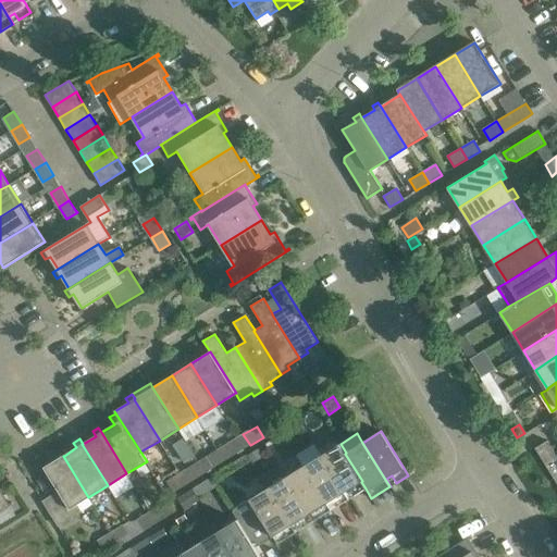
[(183,438),(173,445),(185,463),(195,457),(183,438)]
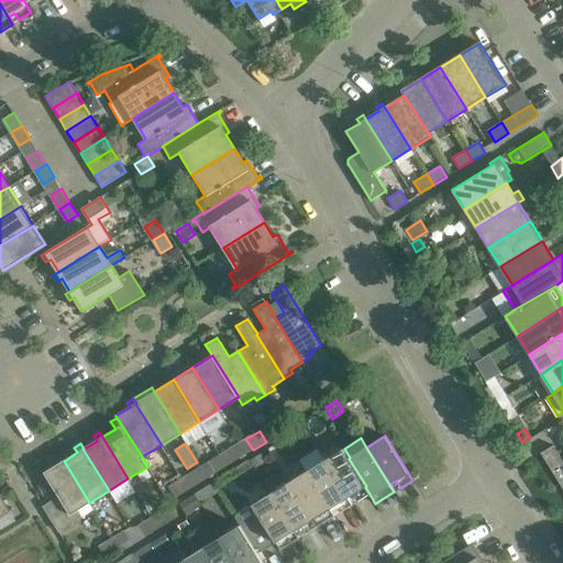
[(562,462),(552,445),(540,453),(562,489),(562,462)]
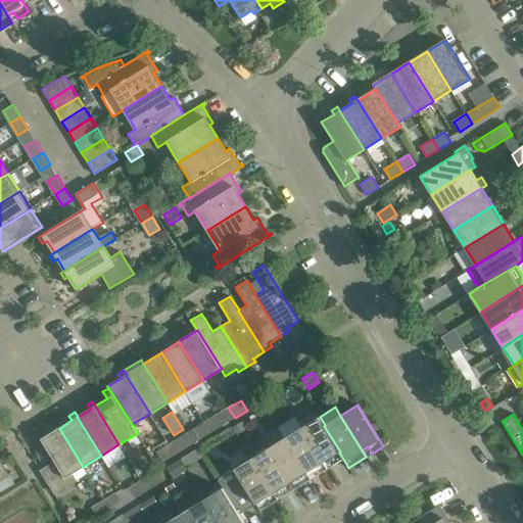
[(210,433),(223,425),(217,415),(204,423),(210,433)]
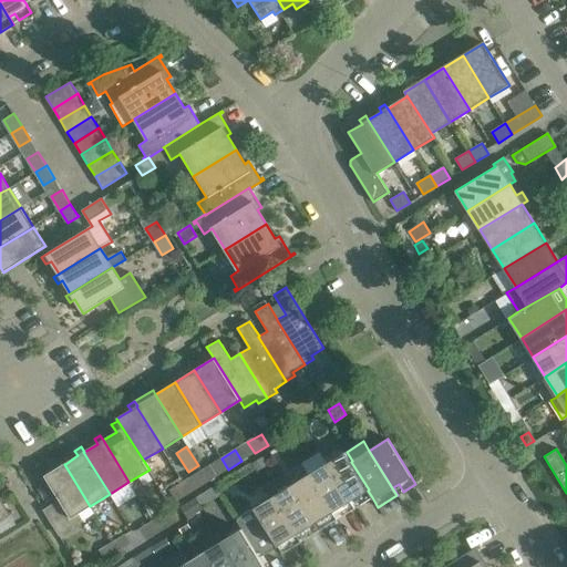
[(346,452),(327,463),(354,508),(356,508),(351,501),(357,497),(361,504),(372,497),(368,491),(369,490),(351,462),(352,461),(346,452)]
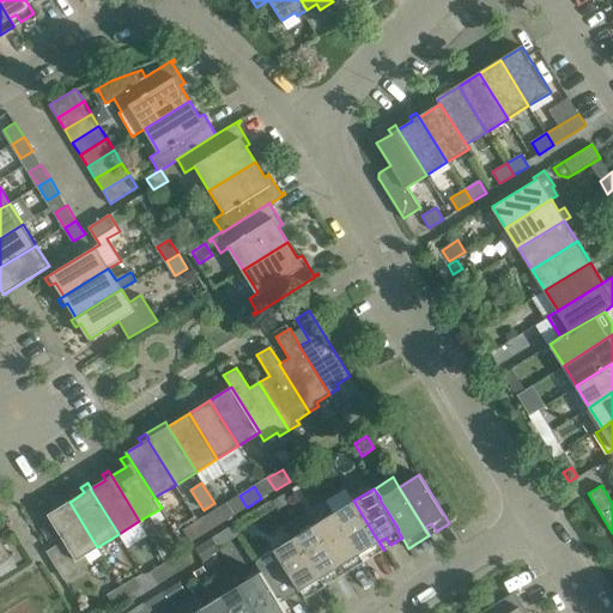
[(77,559),(97,547),(70,502),(71,502),(67,496),(60,501),(64,505),(48,515),(64,540),(47,551),(65,580),(83,568),(77,559)]
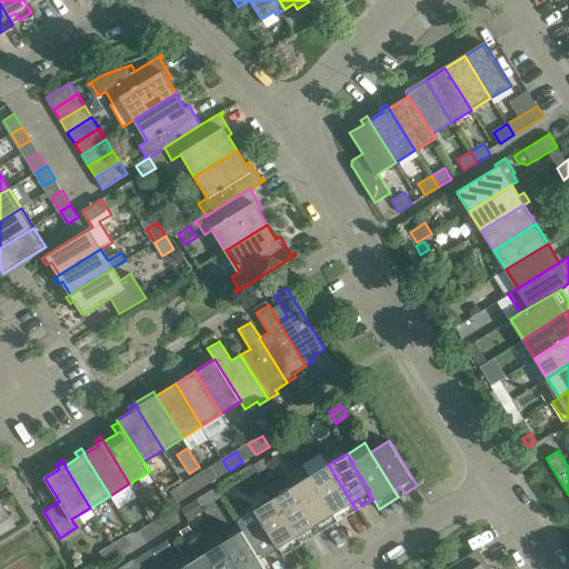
[(216,479),(229,471),(222,460),(209,468),(216,479)]
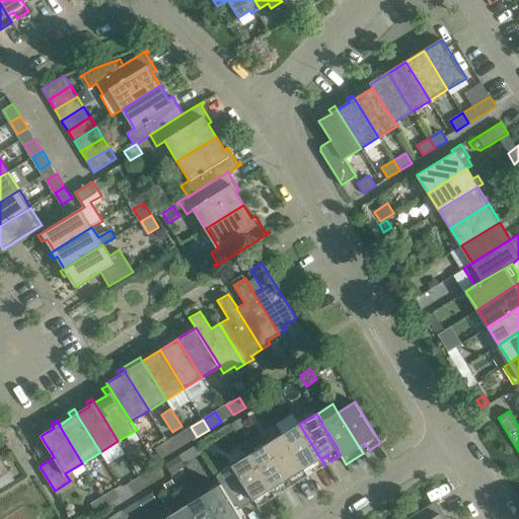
[(314,471),(324,465),(299,424),(283,435),(308,475),(309,475),(304,468),(310,465),(314,471)]
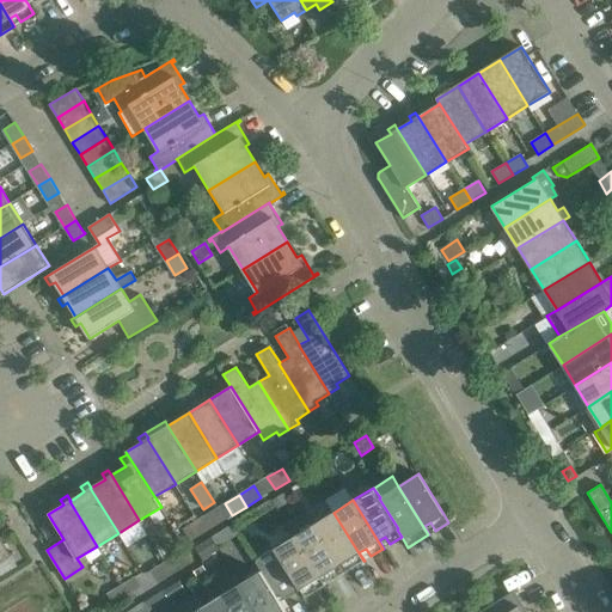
[(226,519),(219,508),(197,520),(206,532),(226,519)]
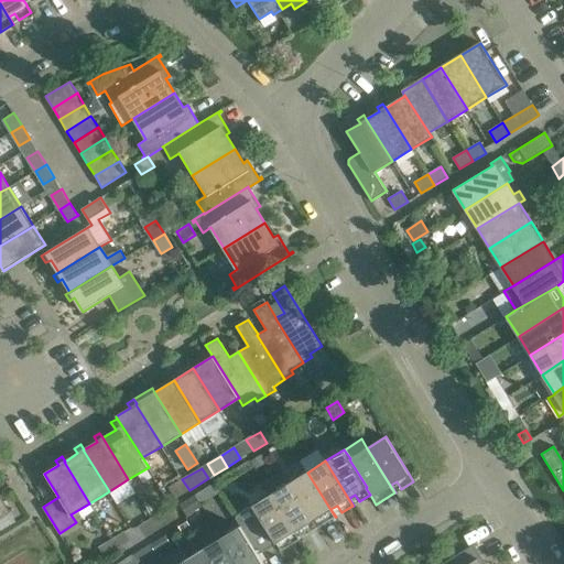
[(305,535),(317,528),(290,484),(281,469),(262,480),(271,495),(299,539),(300,539),(295,531),(301,528),(305,535)]
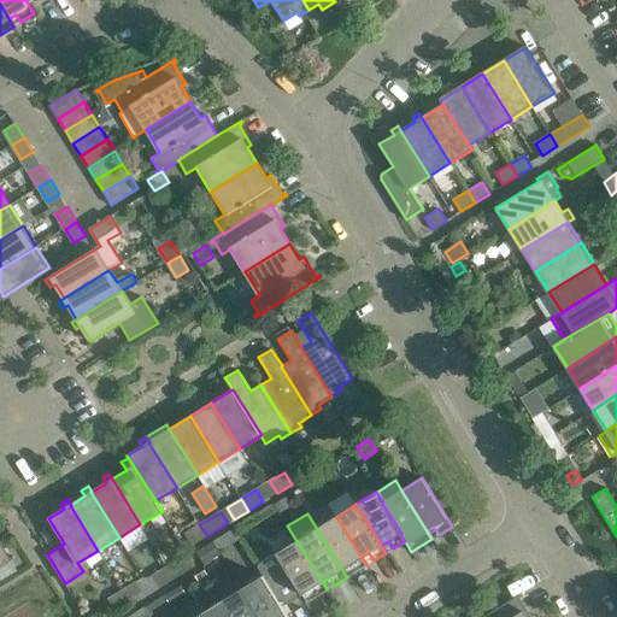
[(336,517),(317,529),(347,577),(342,569),(348,565),(354,574),(366,565),(336,517)]
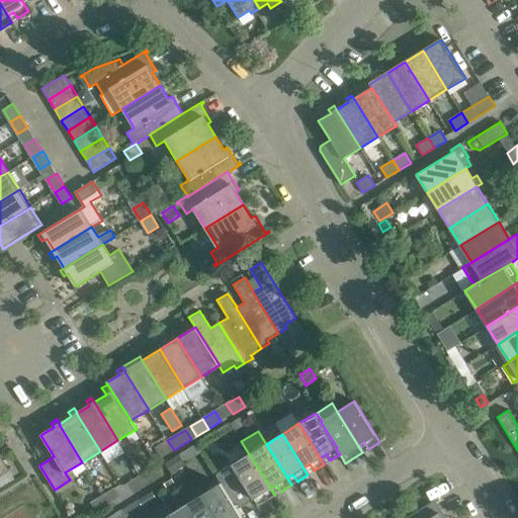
[(174,450),(167,440),(156,448),(162,458),(174,450)]
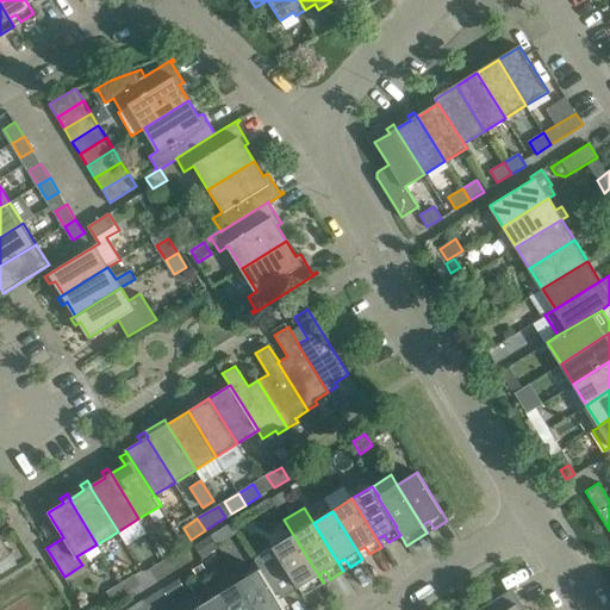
[(236,531),(230,522),(210,535),(216,543),(236,531)]
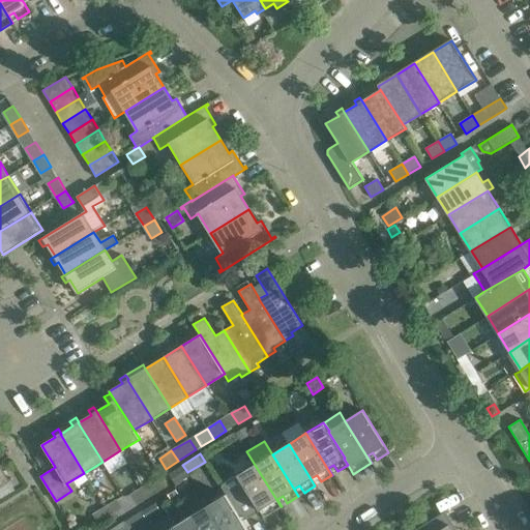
[(266,506),(270,513),(281,506),(255,465),(221,486),(227,495),(242,521),(266,506)]
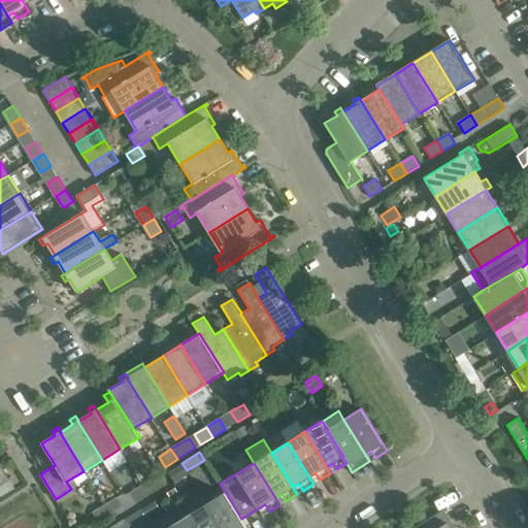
[(180,464),(166,472),(172,482),(186,473),(180,464)]
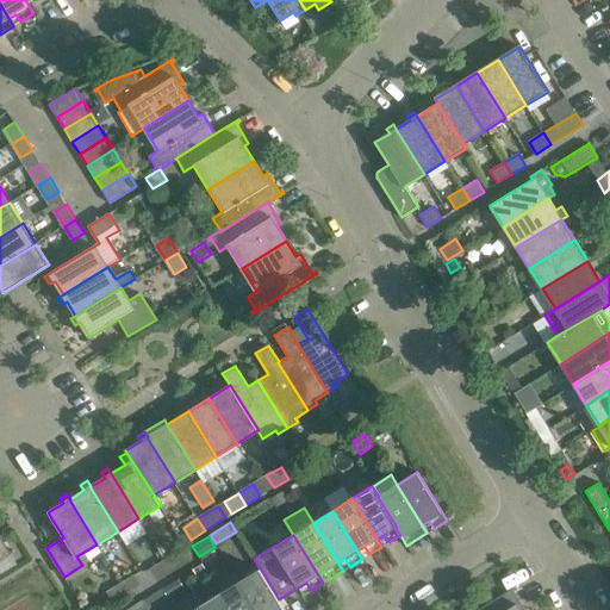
[(0,560),(14,552),(13,549),(10,552),(2,541),(0,541),(0,560)]
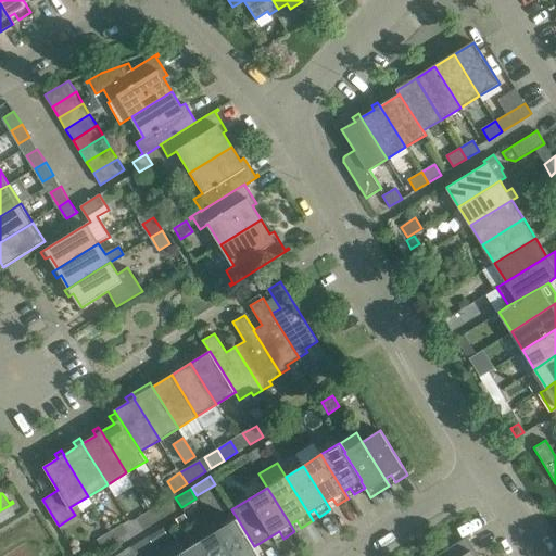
[(158,522),(176,510),(169,500),(150,512),(158,522)]
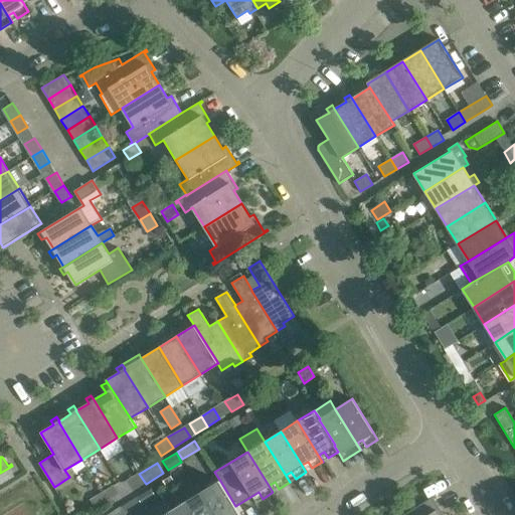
[(146,484),(139,474),(127,481),(134,491),(146,484)]
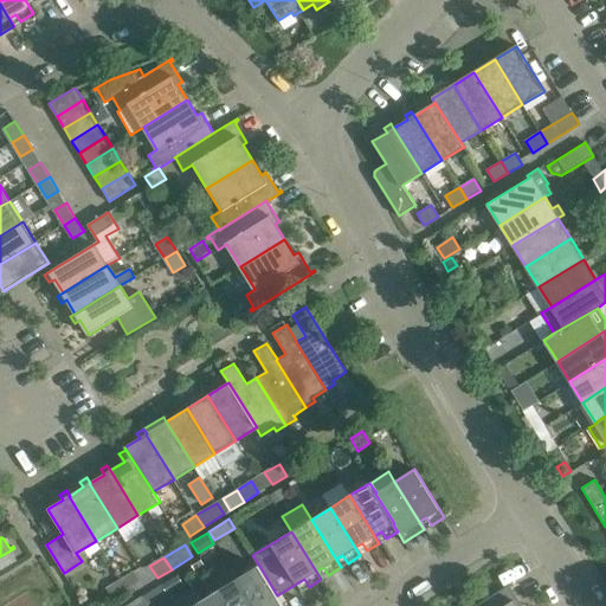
[(259,566),(238,578),(256,605),(283,605),(277,595),(259,566)]
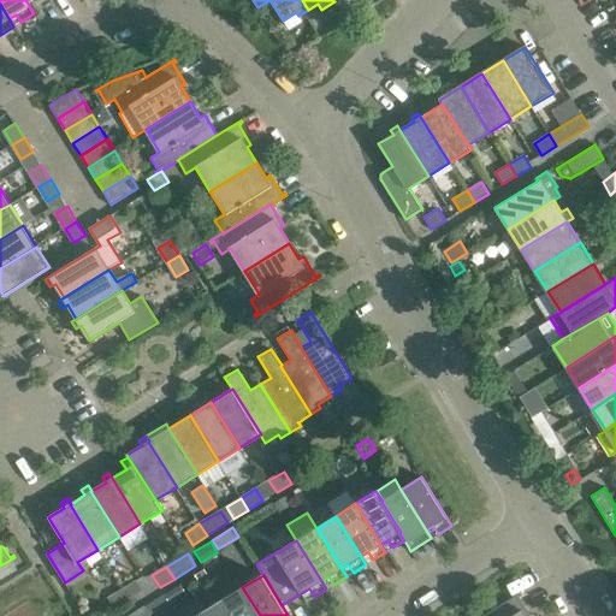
[(123,590),(130,602),(144,592),(137,580),(123,590)]
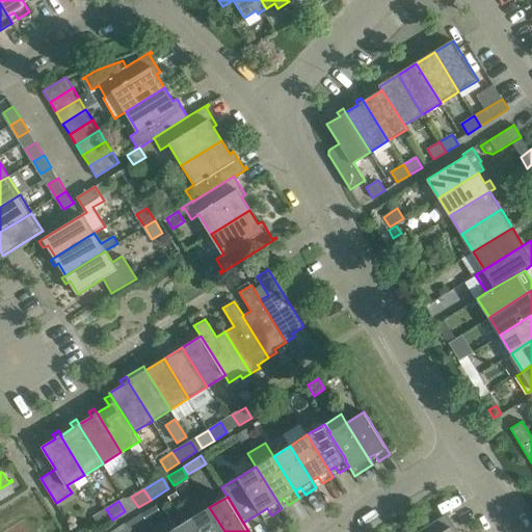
[(155,504),(142,512),(147,519),(159,510),(155,504)]
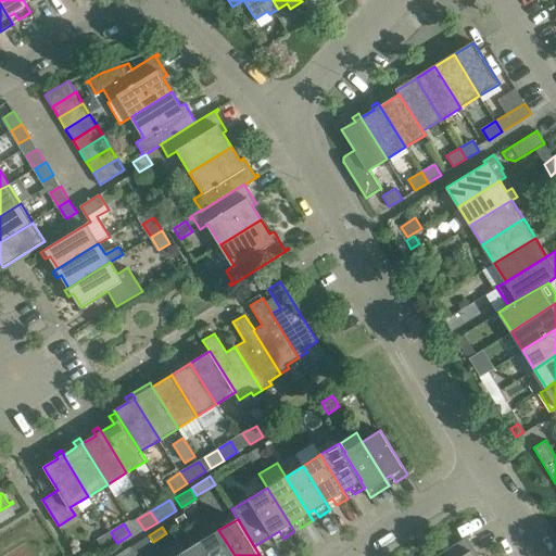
[(235,555),(218,530),(201,541),(210,555),(235,555)]
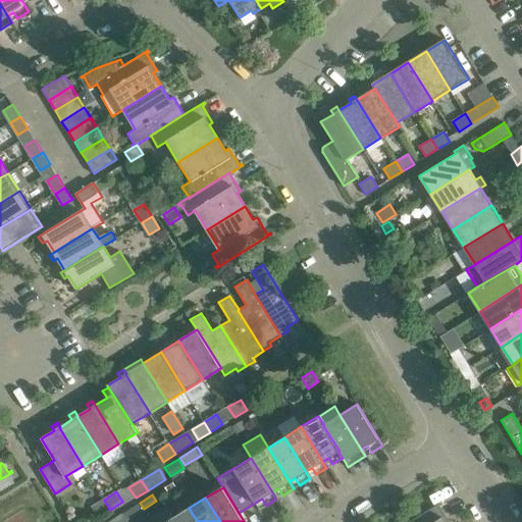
[(98,517),(110,510),(104,500),(92,507),(98,517)]
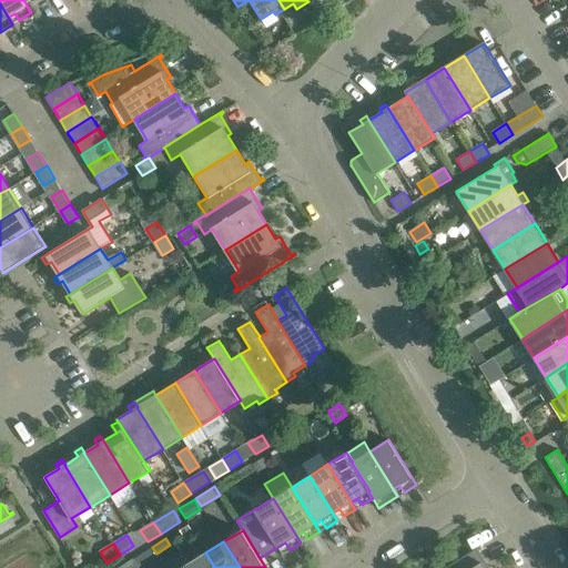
[(487,567),(477,550),(480,548),(479,546),(443,567),(487,567)]
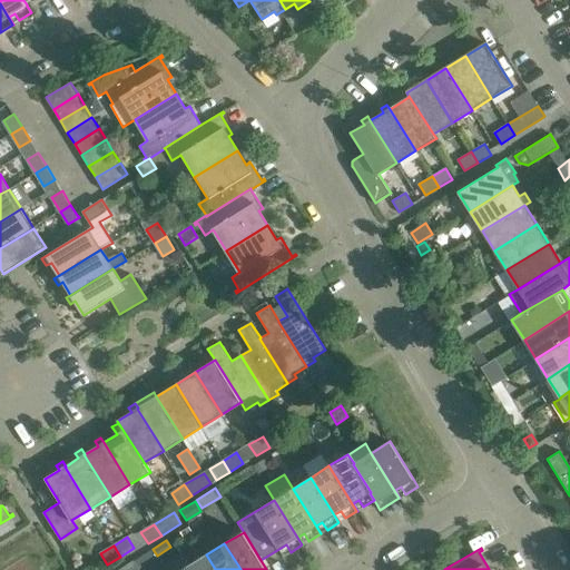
[(41,569),(29,551),(0,569),(41,569)]
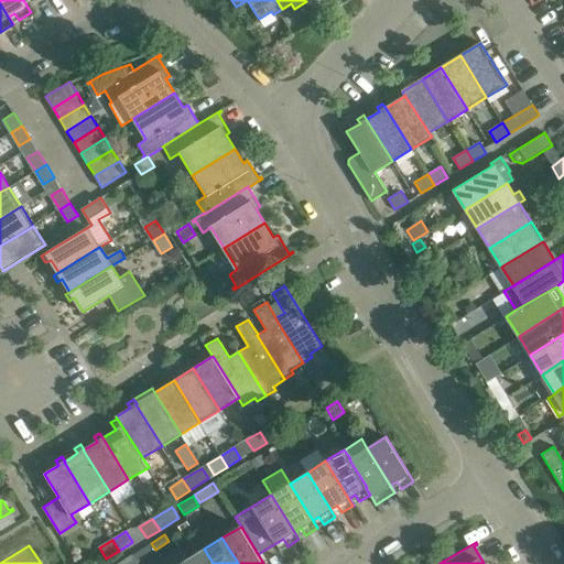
[(150,556),(145,548),(134,555),(139,563),(150,556)]
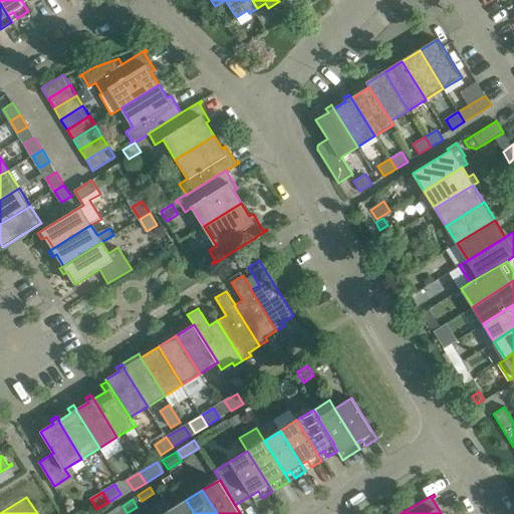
[(163,499),(146,509),(149,513),(171,513),(170,510),(163,499)]
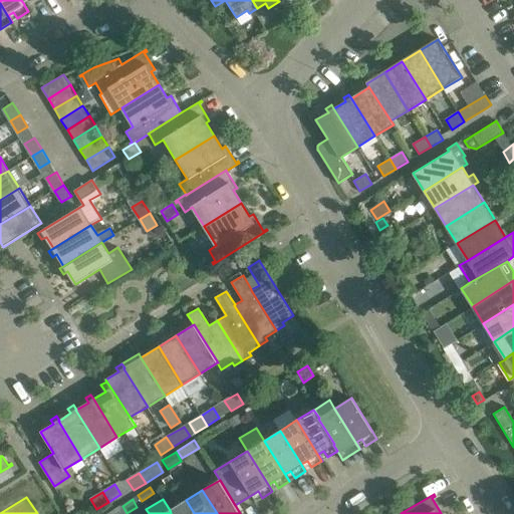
[(194,513),(186,500),(170,510),(171,513),(194,513)]
